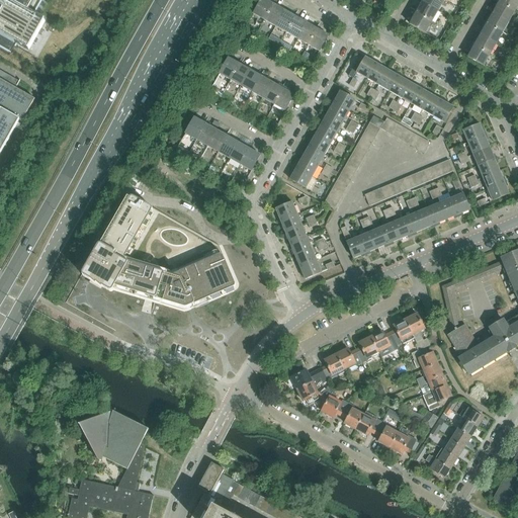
[(0,0),(0,48),(11,54),(16,45),(28,52),(46,21),(33,14),(40,0),(0,0)]
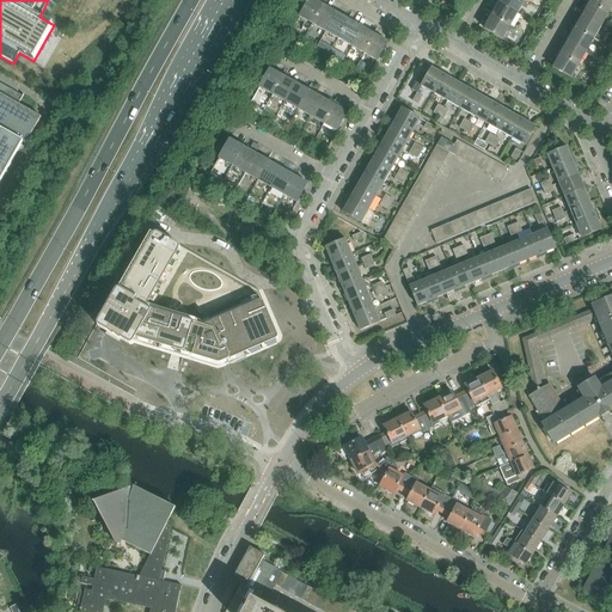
[(323,6),(312,0),(308,0),(299,17),(312,24),(323,6)]
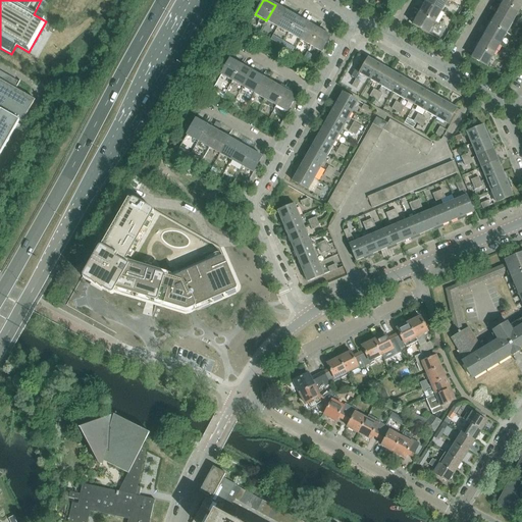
[(448,0),(447,0),(426,0),(425,2),(441,11),(448,0)]
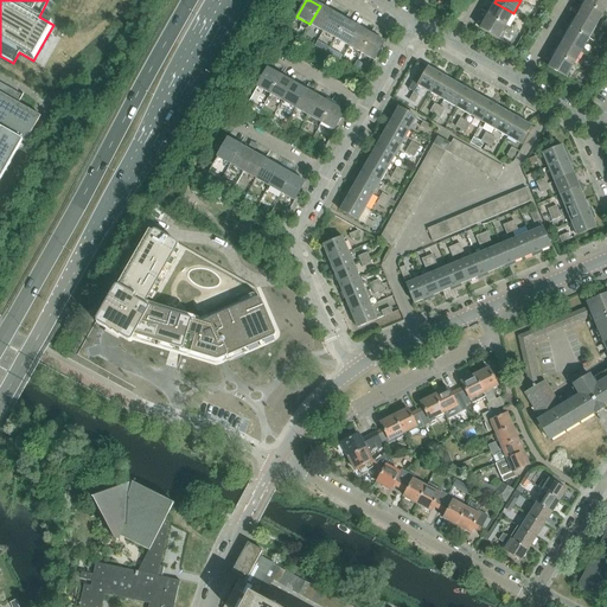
[(606,0),(586,0),(585,4),(604,13),(606,6),(606,0)]
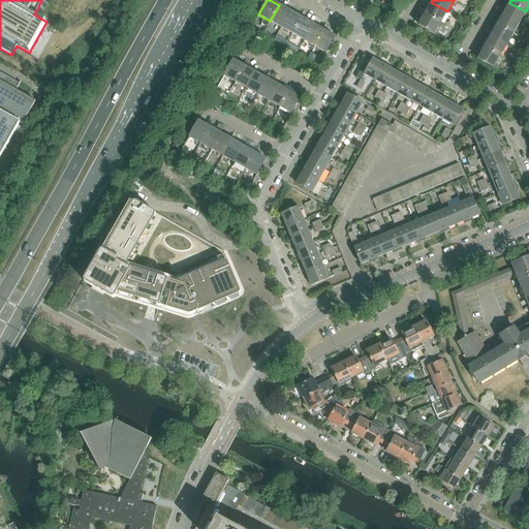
[(447,11),(431,2),(425,13),(441,23),(447,11)]
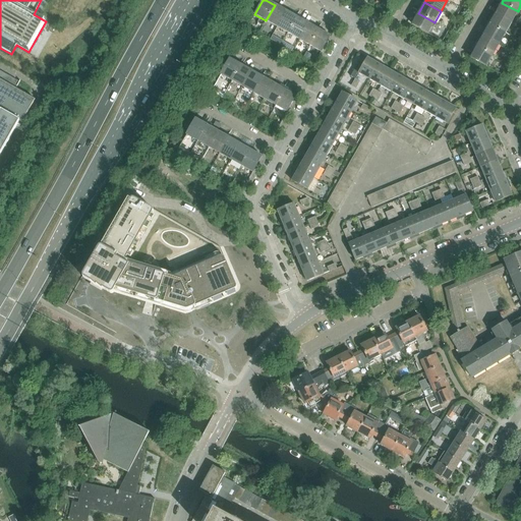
[(502,3),(496,13),(512,22),(518,11),(502,3)]
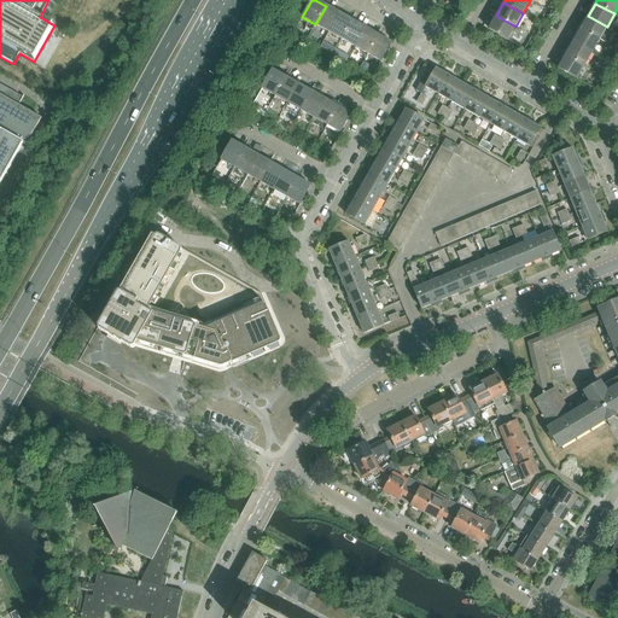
[(339,13),(326,6),(315,24),(328,31),(339,13)]
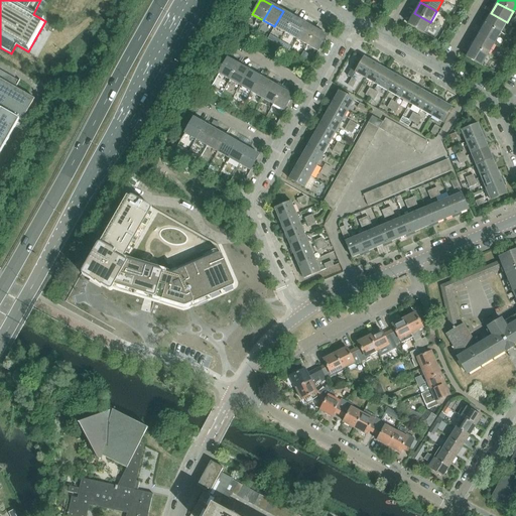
[(285,33),(294,17),(283,11),(274,26),(285,33)]
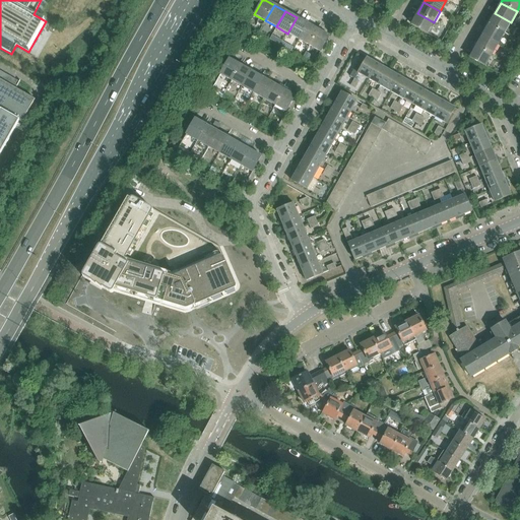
[(434,22),(417,13),(411,24),(427,34),(434,22)]
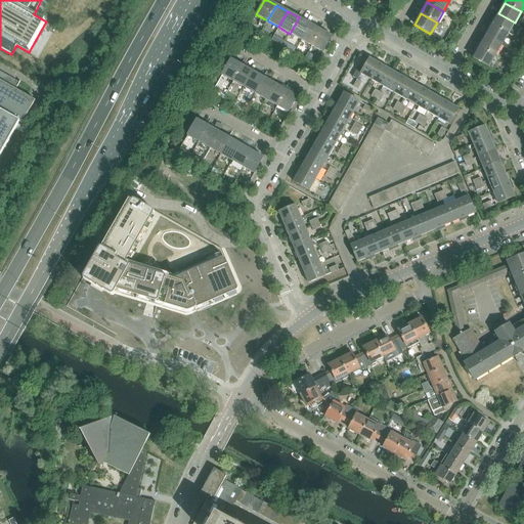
[(498,13),(492,25),(508,34),(515,23),(498,13)]
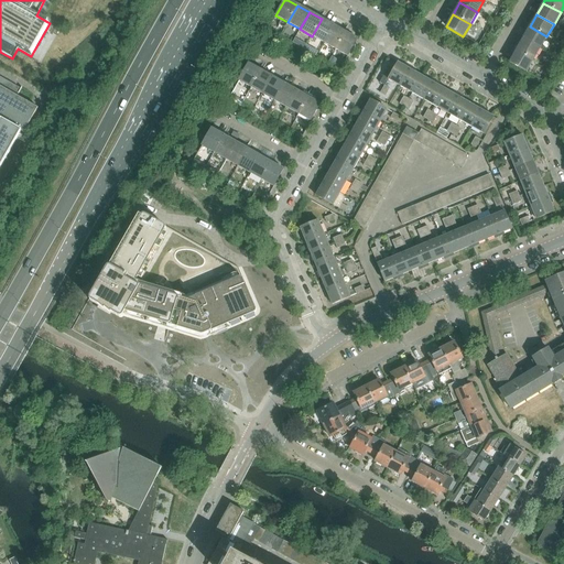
[(334,25),(322,19),(312,36),(324,43),(334,25)]
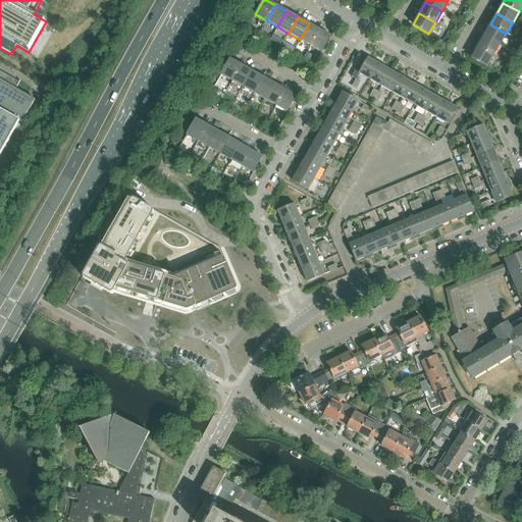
[(320,30),(309,23),(300,40),(311,46),(320,30)]
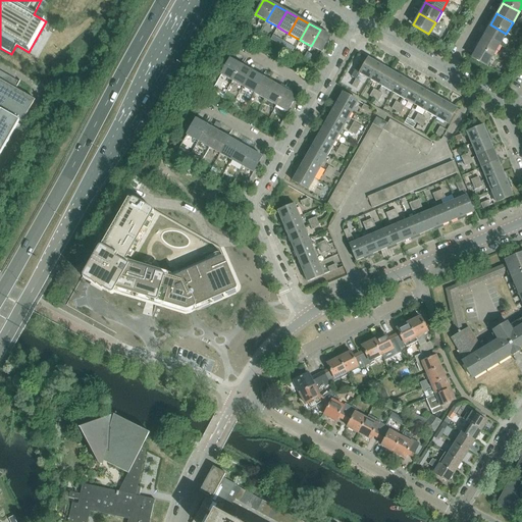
[(490,24),(484,36),(500,45),(506,34),(490,24)]
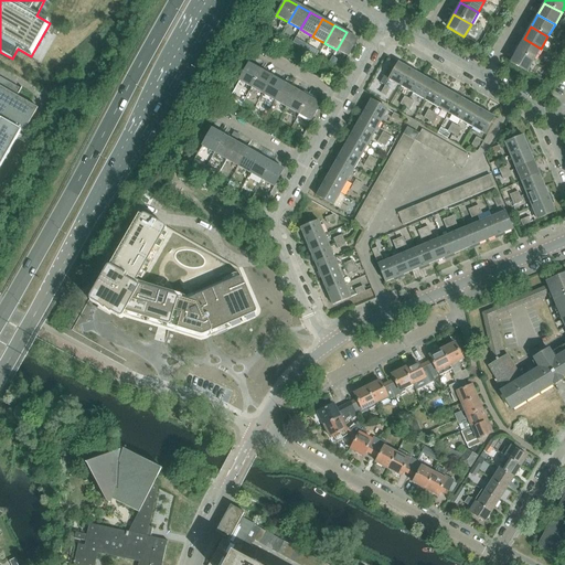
[(337,50),(348,56),(358,40),(347,32),(337,50)]
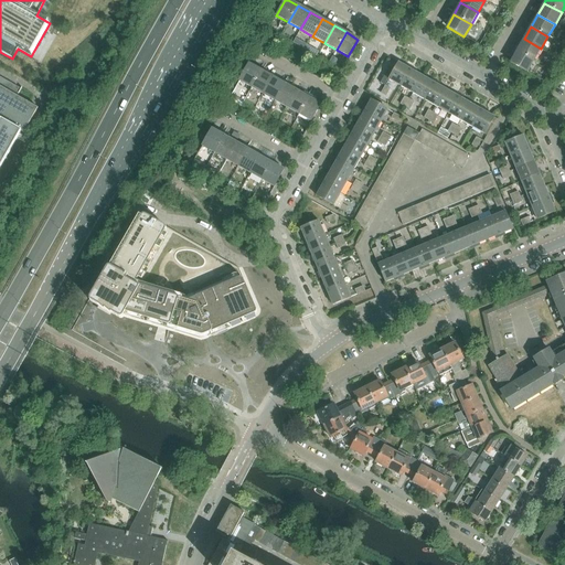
[(524,39),(518,51),(534,61),(541,49),(524,39)]
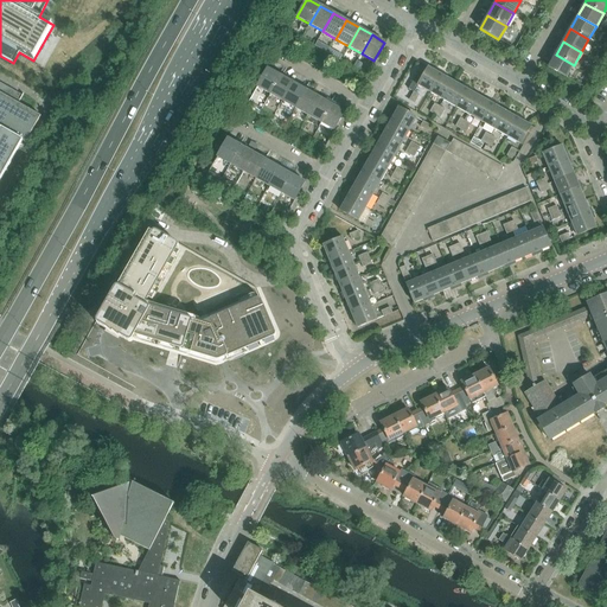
[(574,65),(556,55),(548,68),(567,78),(574,65)]
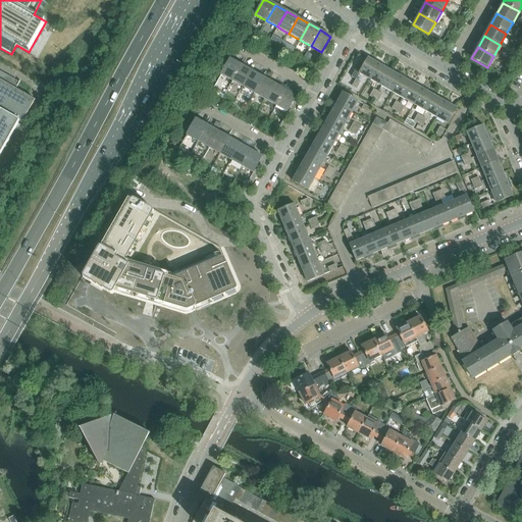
[(370,81),(379,64),(368,58),(364,64),(360,62),(352,76),(356,80),(359,73),(370,81)]
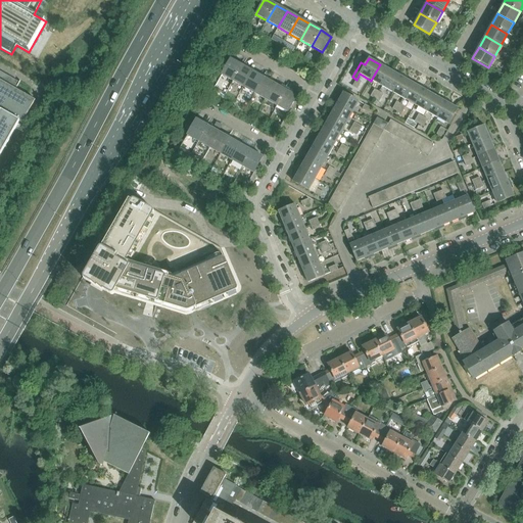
[(241,65),(231,59),(222,75),(233,81),(241,65)]
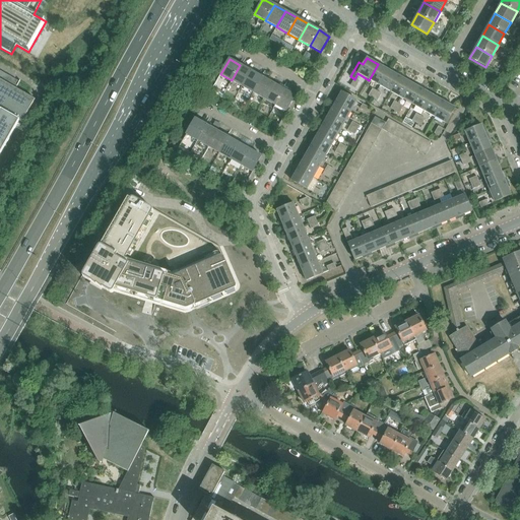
[(369,80),(380,86),(389,70),(378,64),(369,80)]
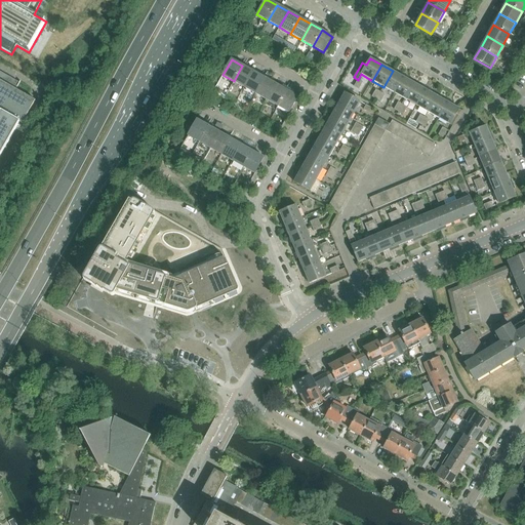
[(253,72),(242,66),(234,81),(244,88),(253,72)]
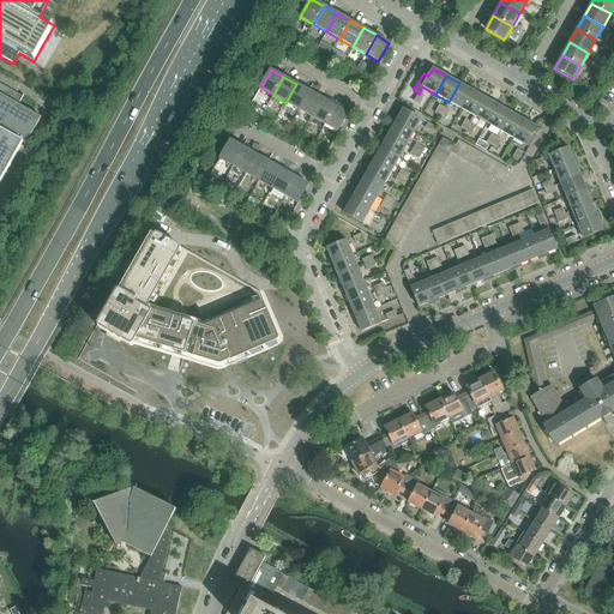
[(0,182),(23,143),(26,144),(41,118),(19,106),(24,96),(24,95),(23,97),(0,83),(0,182)]
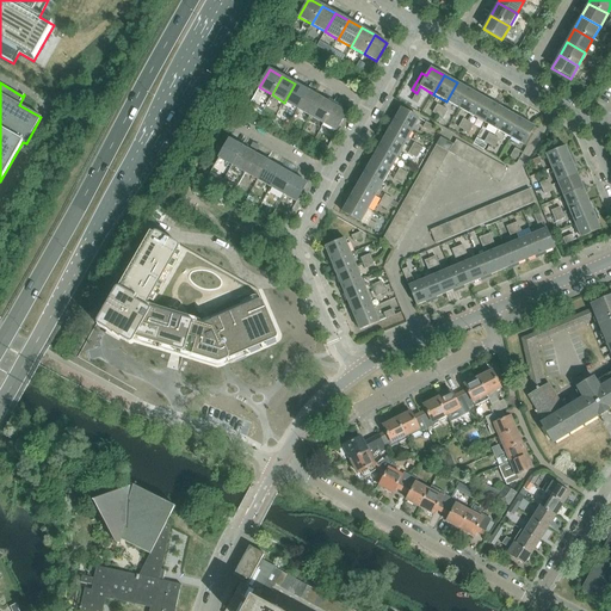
[(457,82),(446,102),(460,109),(470,90),(457,82)]
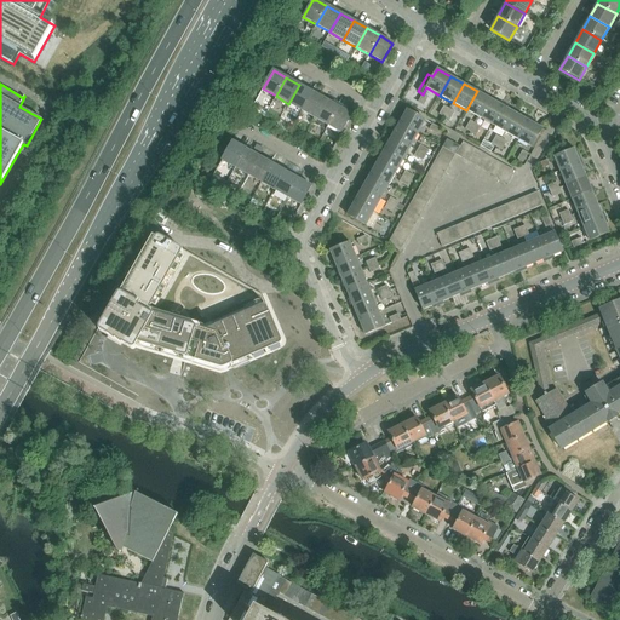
[(313,92),(299,85),(288,104),(302,112),(313,92)]
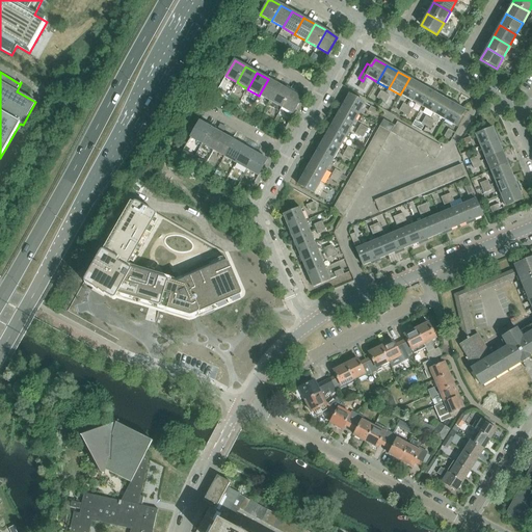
[(400,95),(411,101),(420,84),(409,78),(400,95)]
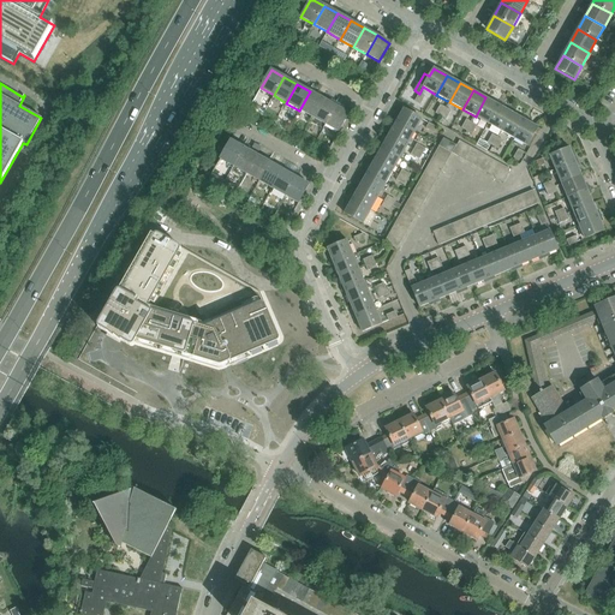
[(323,99),(310,91),(299,111),(312,118),(323,99)]
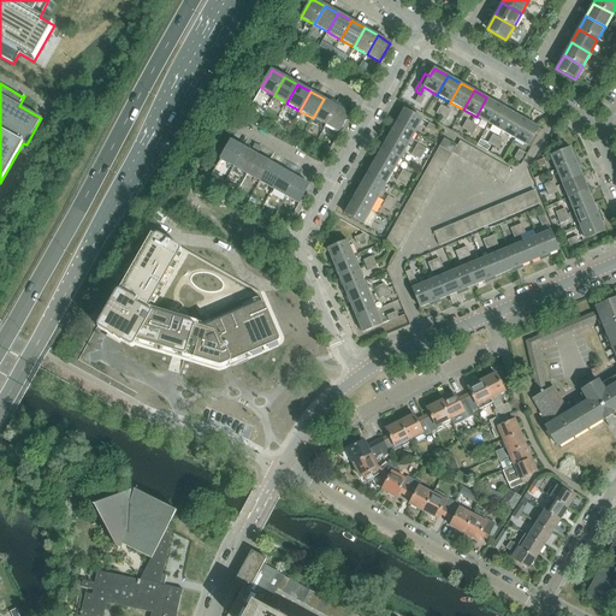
[(415,101),(421,105),(425,96),(420,94),(415,101)]
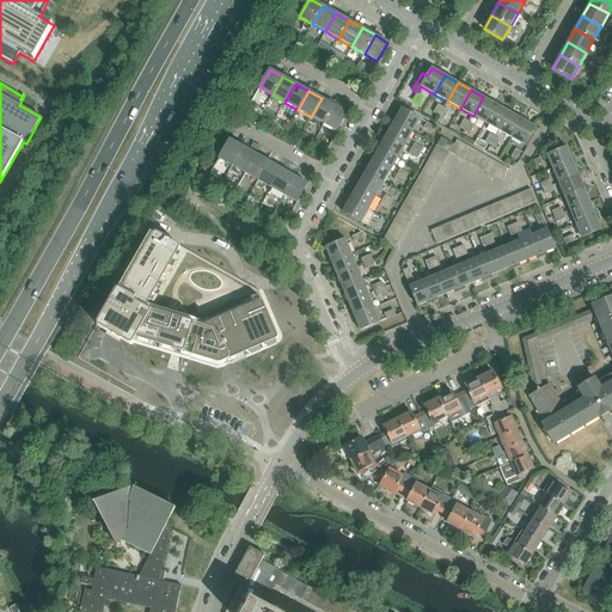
[(473,116),(485,123),(496,105),(483,97),(473,116)]
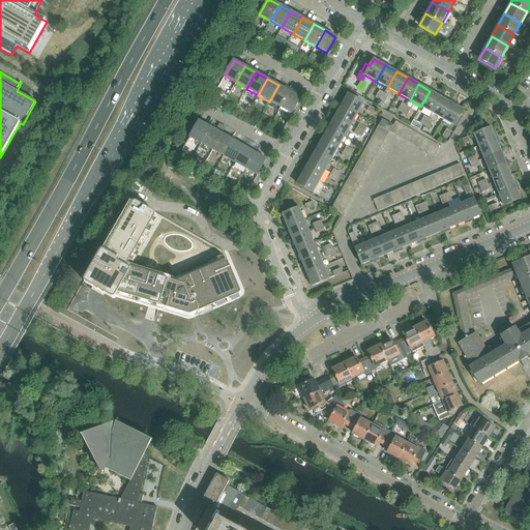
[(281,108),(290,92),(278,85),(269,101),(281,108)]
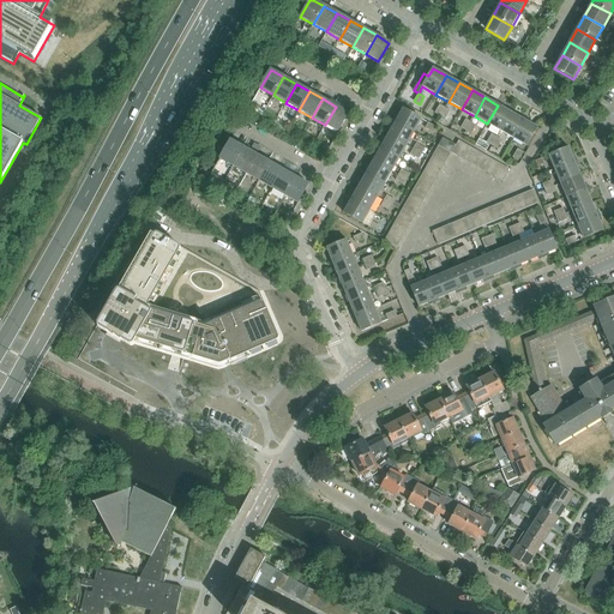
[(435,113),(440,116),(445,108),(440,106),(435,113)]
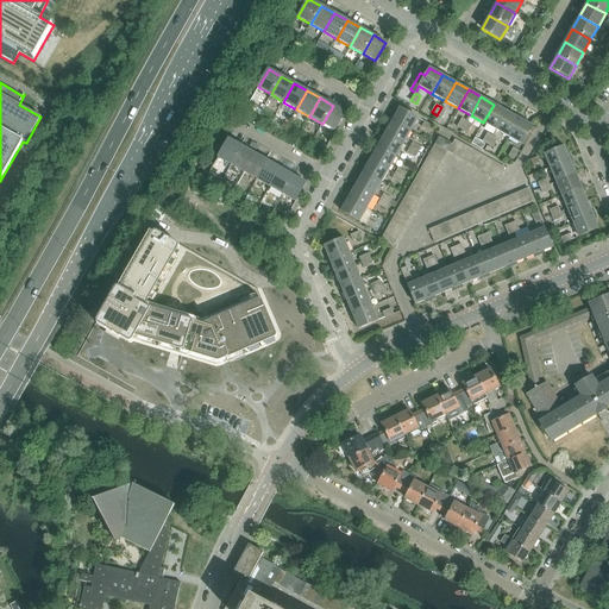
[(483,123),(496,130),(507,112),(494,105),(483,123)]
